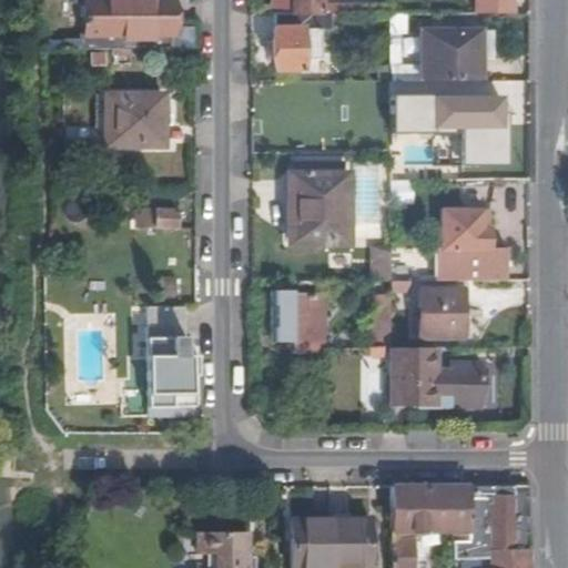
[(63,40),(63,49),(194,49),(194,40),(171,40),(170,0),(84,0),(85,40),(63,40)]
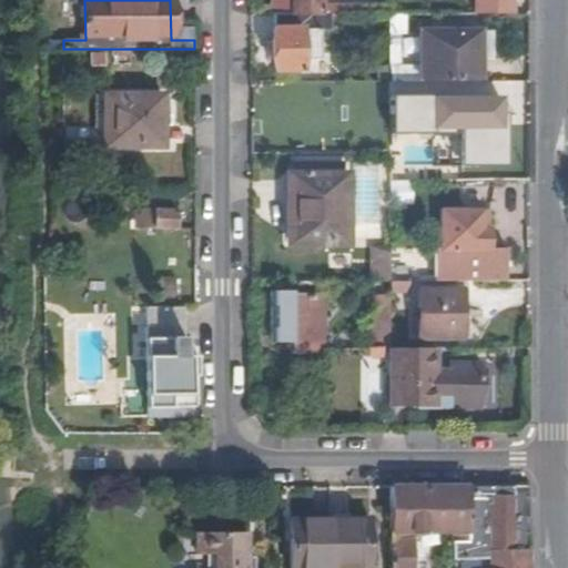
[(271,0),(271,14),(274,14),(331,16),(374,16),(374,4),(321,4),(320,0),(271,0)]
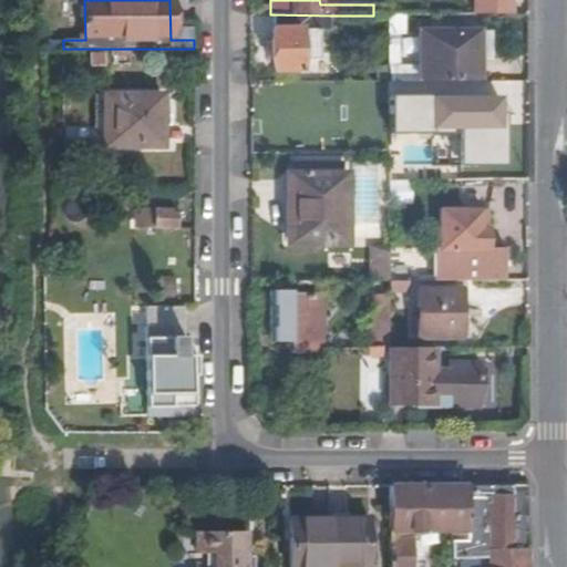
[(474,0),(474,14),(511,14),(509,0),(474,0)]
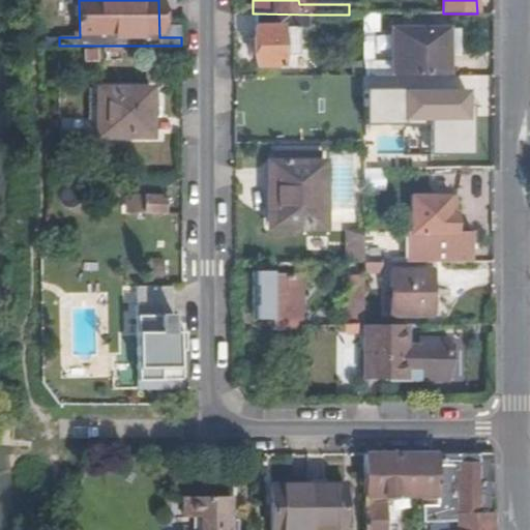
[(308,15),(256,13),(256,65),(282,66),(282,54),(298,54),(297,28),(308,29),(308,15)]
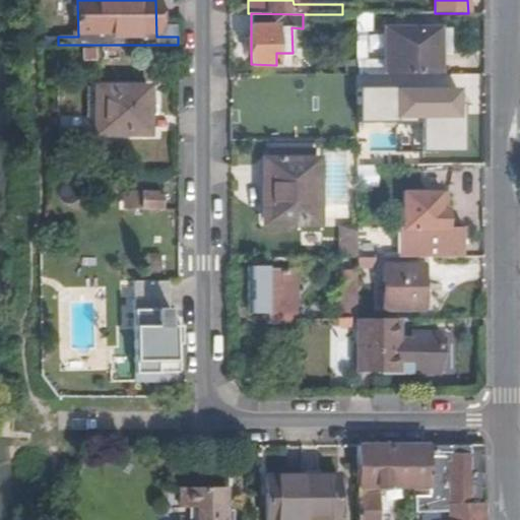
[(385,29),(385,74),(388,74),(424,74),(438,74),(438,30),(385,29)]
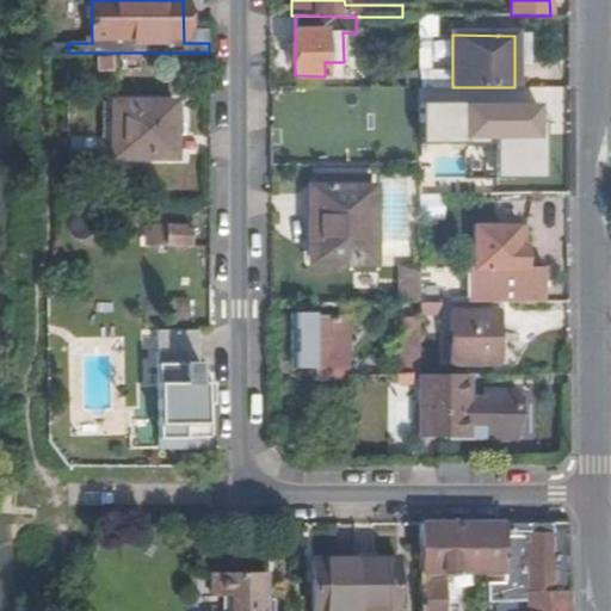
[(498,87),(456,87),(455,180),(498,180),(498,161),(520,161),(522,115),(498,113),(498,87)]
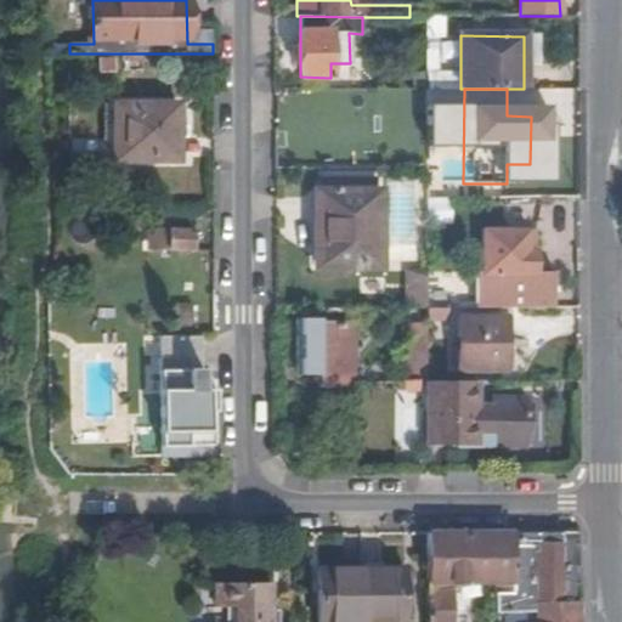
[(177,105),(113,103),(113,160),(177,160),(177,105)]
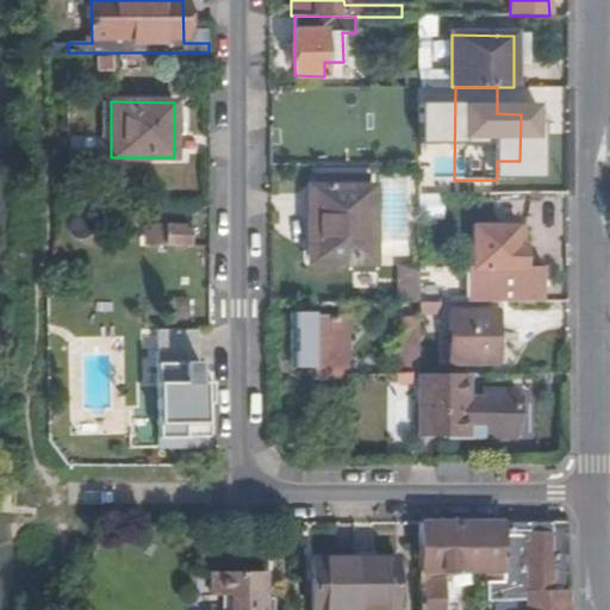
[(516,193),(566,192),(566,170),(533,170),(531,180),(517,180),(516,193)]
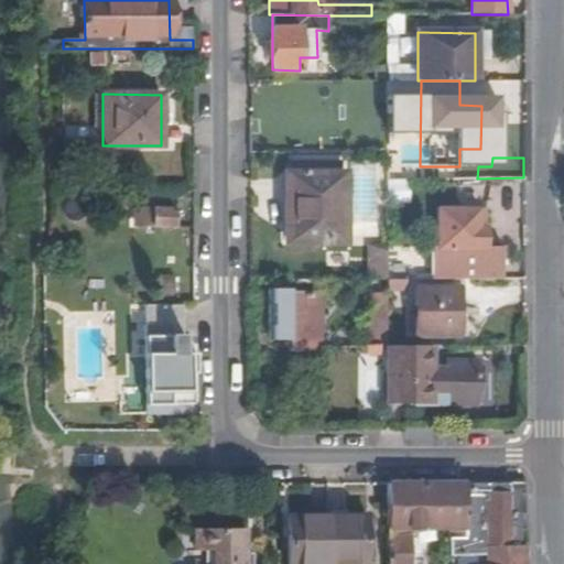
[(342,175),(286,176),(288,240),(342,240),(342,175)]
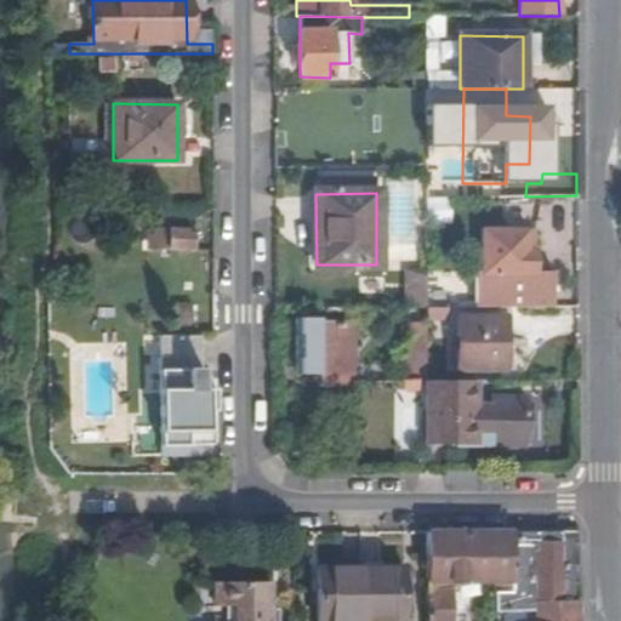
[(151,210),(151,231),(209,232),(209,211),(151,210)]
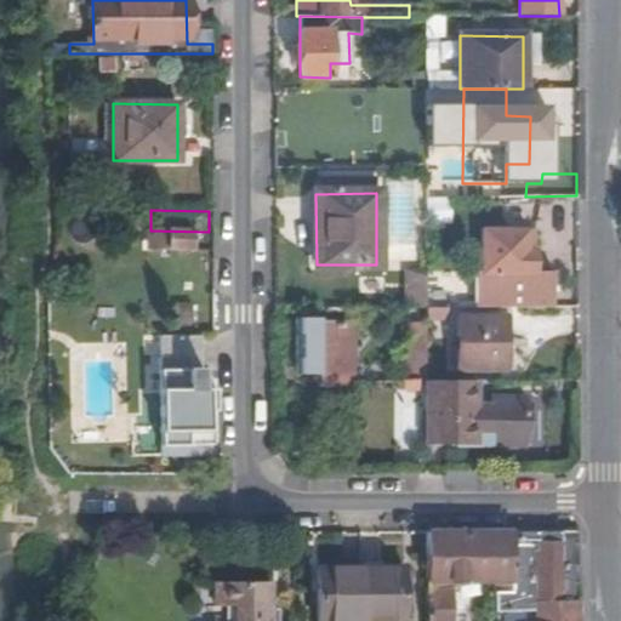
[(476,272),(476,307),(552,307),(552,273),(534,273),(534,251),(527,251),(527,231),(482,229),(482,272),(476,272)]
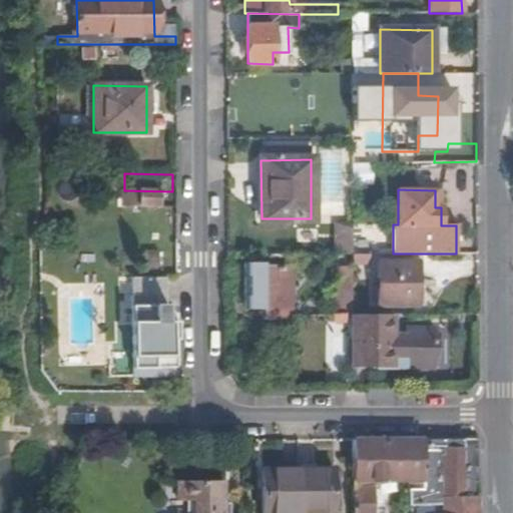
[(172,191),(124,190),(124,205),(172,207),(172,191)]
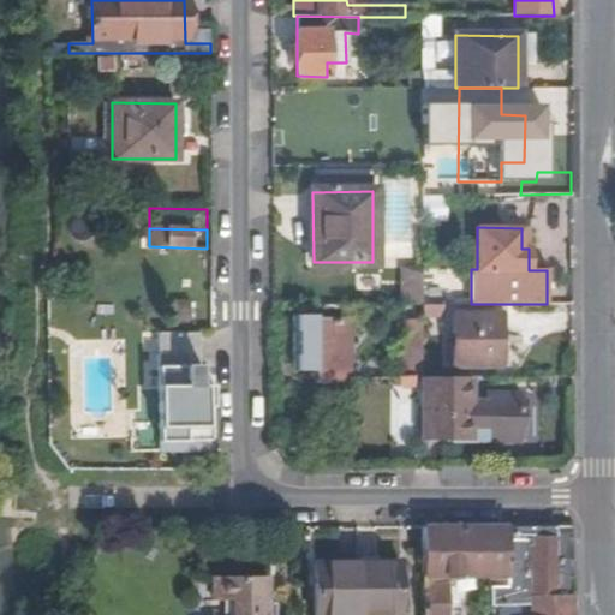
[(410,303),(410,363),(423,363),(422,303),(410,303)]
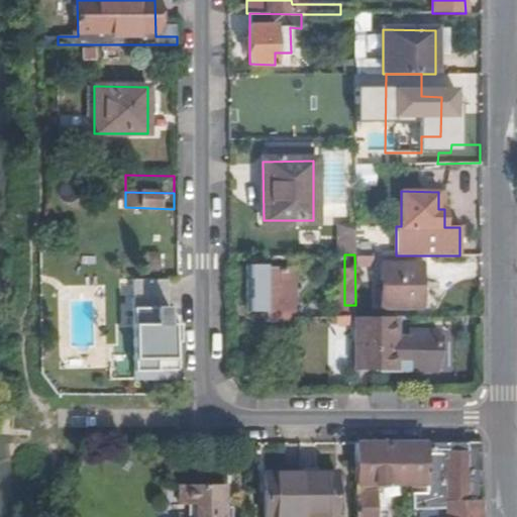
[(420,264),(381,264),(381,307),(419,308),(420,264)]
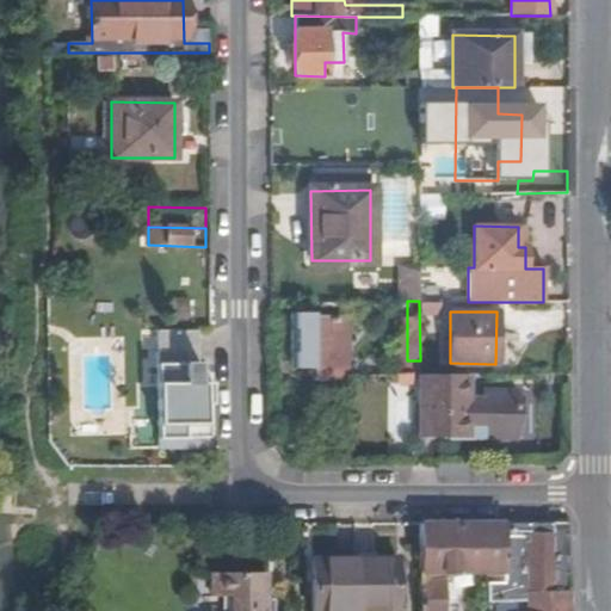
[(321,376),(346,376),(346,322),(320,322),(320,327),(314,327),(314,316),(290,316),(290,368),(314,368),(314,360),(321,362),(321,376)]
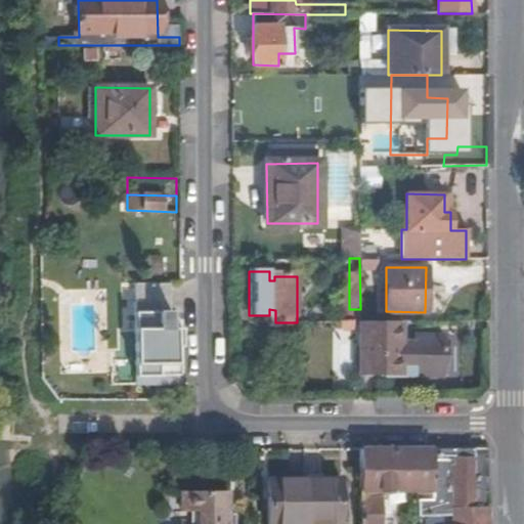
[(136,385),(179,383),(179,330),(174,330),(174,311),(168,312),(169,286),(135,285),(136,385)]
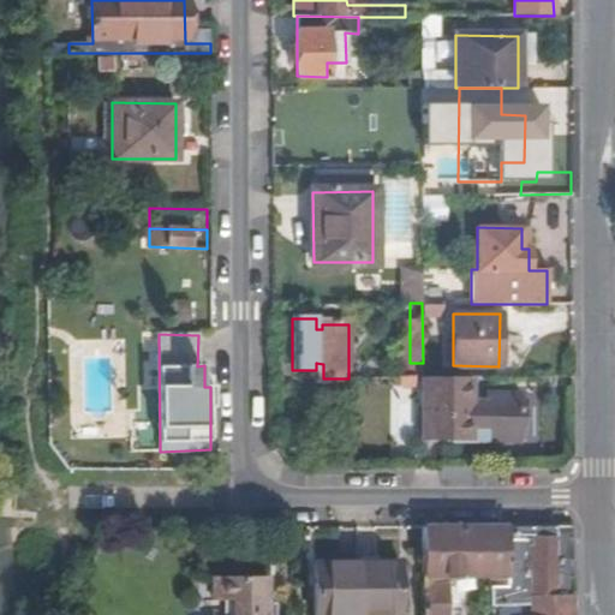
[(423,363),(410,363),(395,363),(396,378),(423,377),(423,363)]
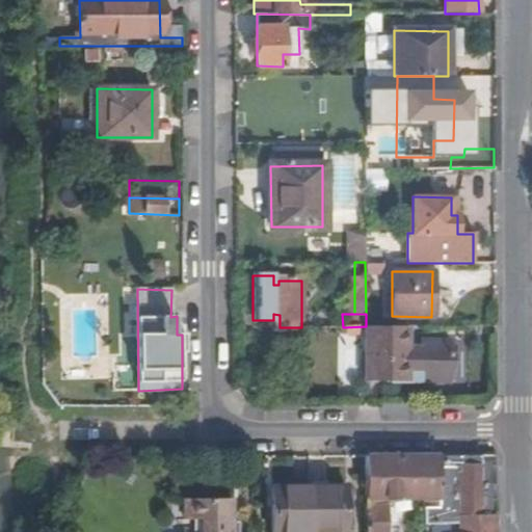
[(406,326),(366,326),(366,381),(448,381),(448,340),(426,340),(426,346),(406,346),(406,326)]
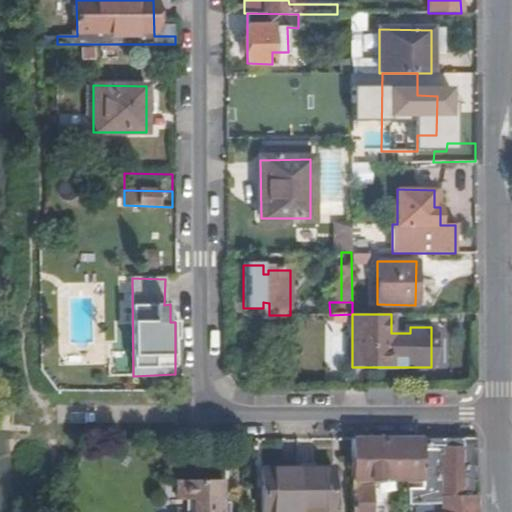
[(463,497),(475,497),(475,438),(422,439),(422,450),(463,449),(463,497)]
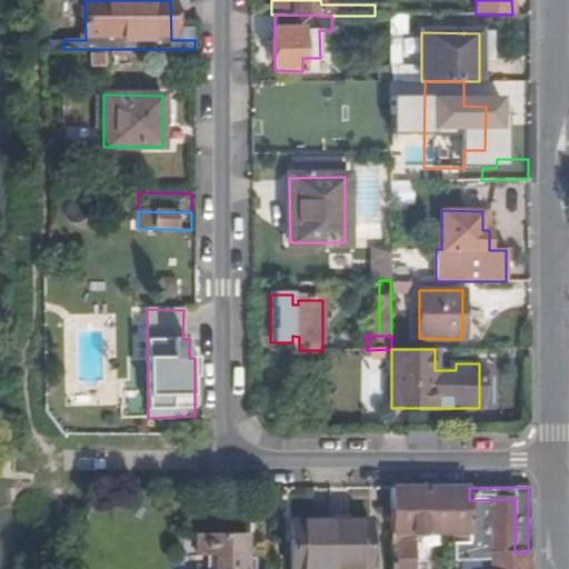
[(469,500),(469,488),(390,488),(390,568),(413,568),(415,535),(421,533),(456,533),(456,559),(490,559),(490,568),(528,568),(528,552),(515,552),(515,499),(469,500)]
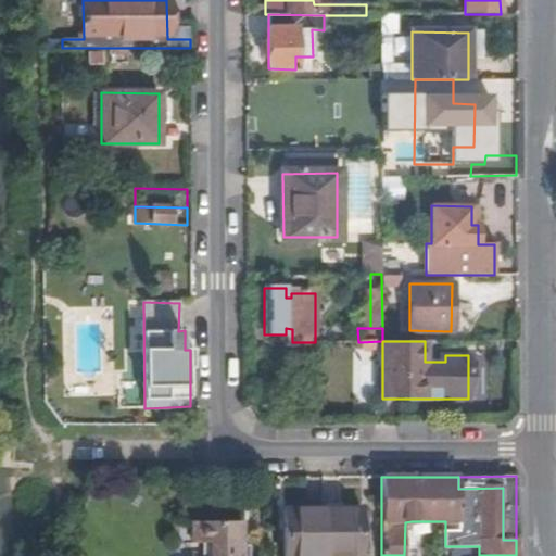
[(321,555),(321,509),(285,509),(283,555),(321,555)]
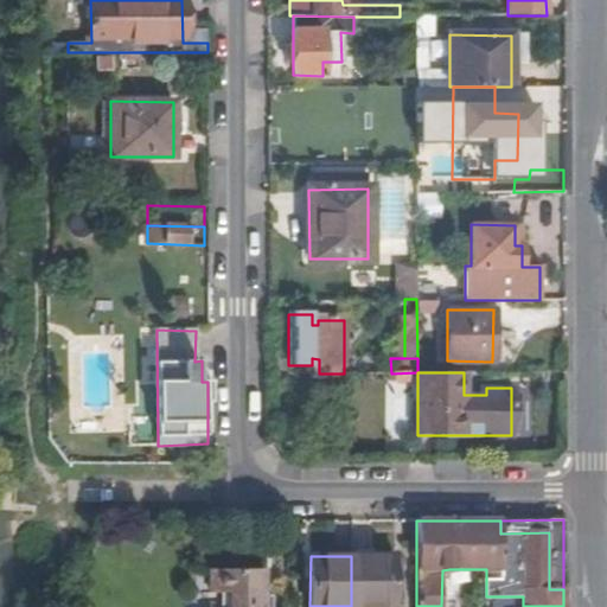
[(351,556),(351,606),(393,606),(393,556),(351,556)]
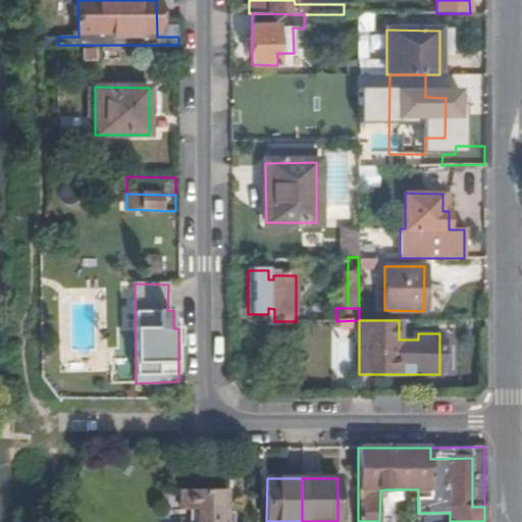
[(386,497),(386,489),(380,490),(379,521),(397,521),(398,497),(386,497)]
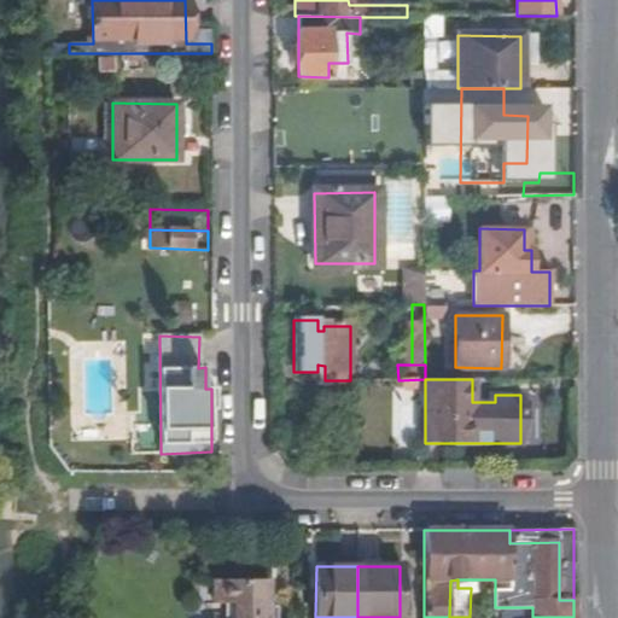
[(267,617),(268,582),(214,582),(214,604),(225,605),(223,617),(267,617)]
